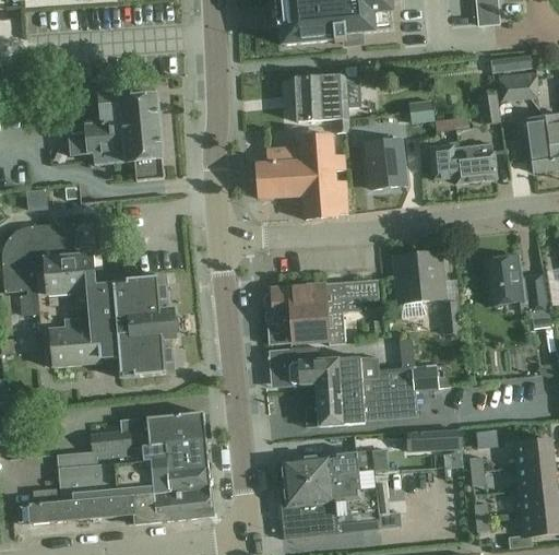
[(275,0),(269,1),(271,24),(277,23),(277,26),(282,25),(283,43),(334,37),(334,40),(345,39),(345,43),(361,40),(360,31),(394,27),(392,10),(393,10),(392,0),(275,0)]
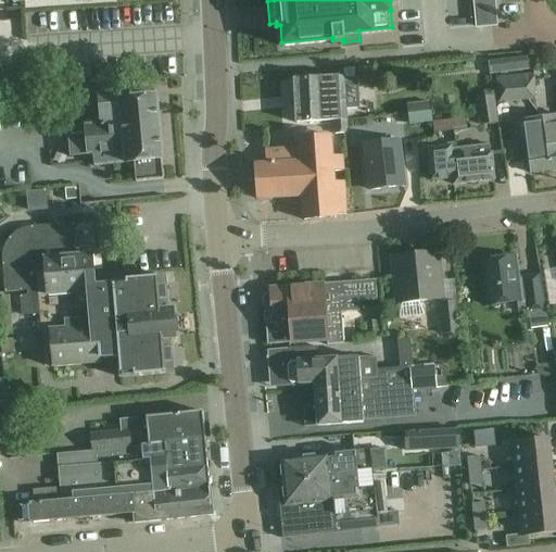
[(474,0),(476,22),(497,20),(495,0),(474,0)]
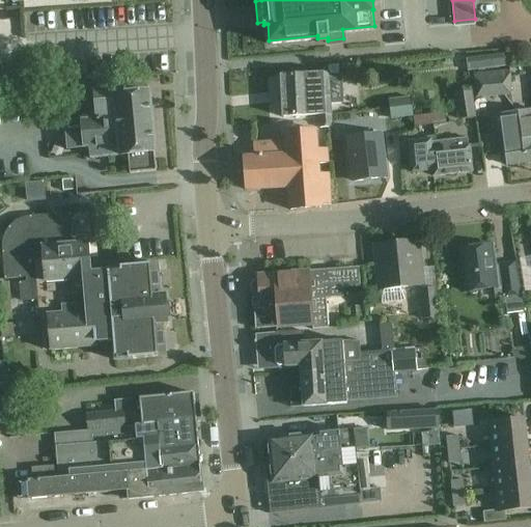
[(509,67),(502,68),(504,91),(505,92),(511,91),(509,67)]
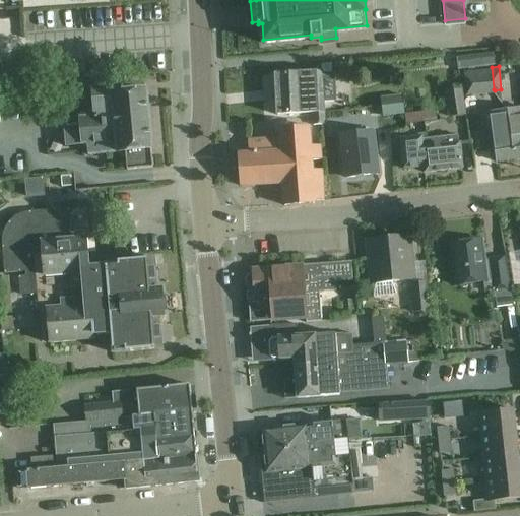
[(274,70),(274,72),(271,76),(271,84),(275,87),(276,111),(312,109),(313,122),(324,121),(321,67),(274,70)]
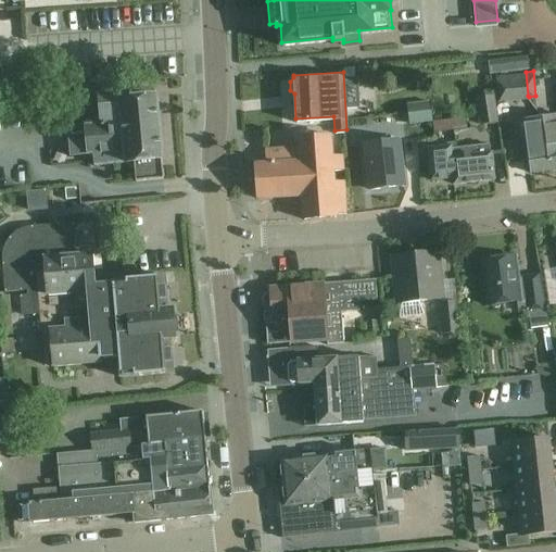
[(528,96),(526,72),(495,75),(497,100),(529,97),(528,96)]
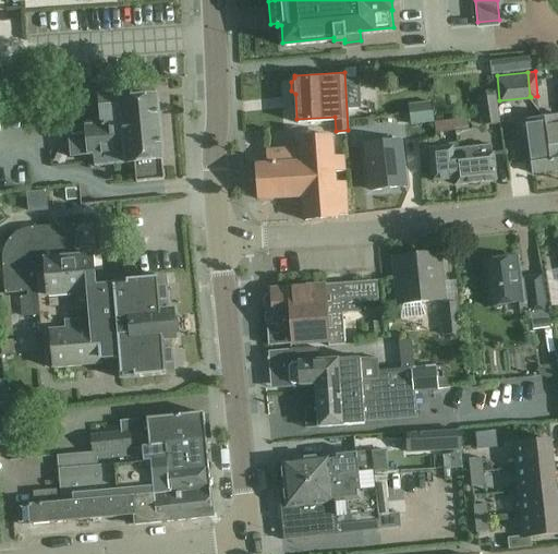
[(64,122),(68,156),(93,154),(94,164),(134,160),(136,180),(164,178),(156,95),(148,95),(148,86),(99,91),(100,113),(95,115),(96,120),(77,121),(76,110),(65,111),(67,122),(64,122)]
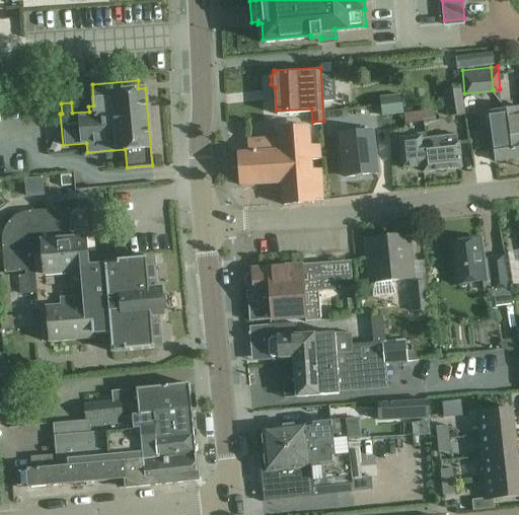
[(460,85),(444,87),(448,111),(464,108),(460,85)]
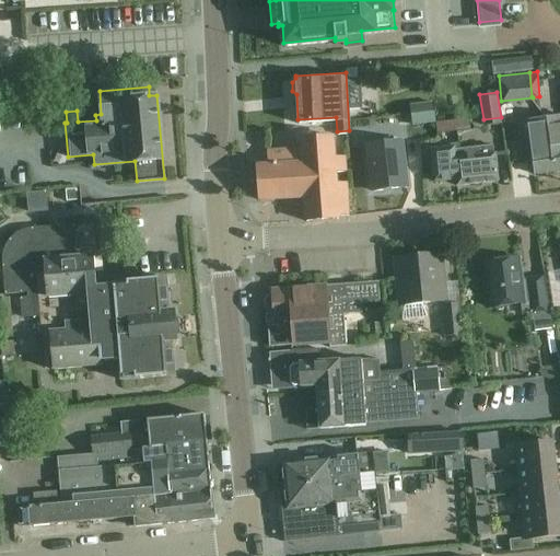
[(384,103),(383,104),(384,126),(419,124),(415,96),(384,103)]
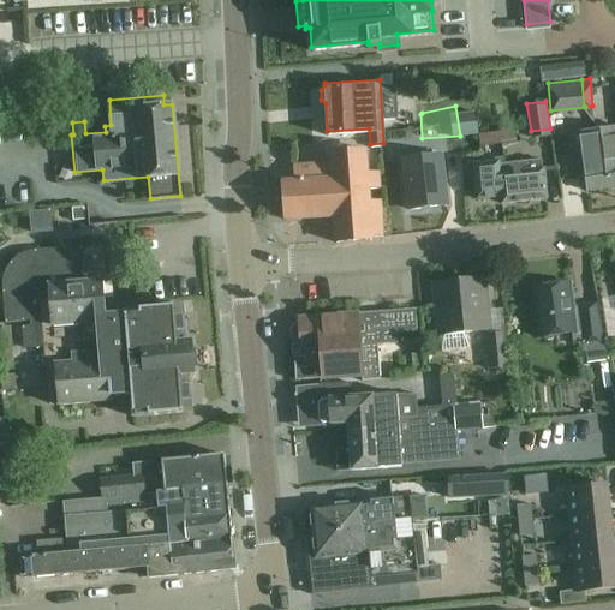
[(599,125),(607,185),(614,183),(614,123),(599,125)]
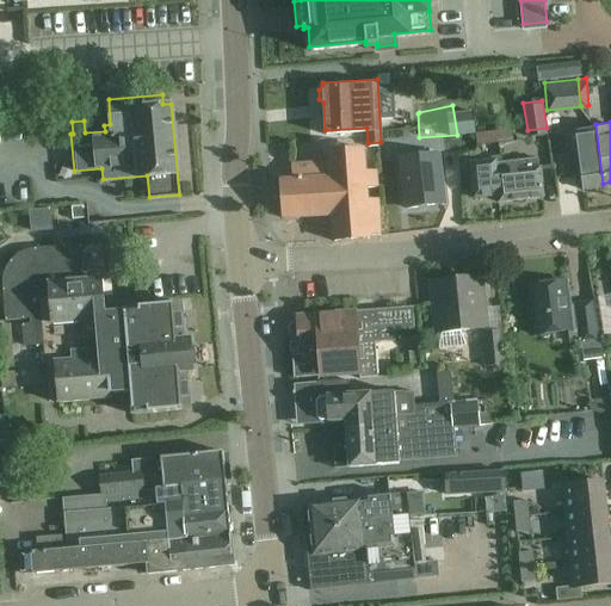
[(596,124),(575,127),(582,186),(603,184),(596,124)]
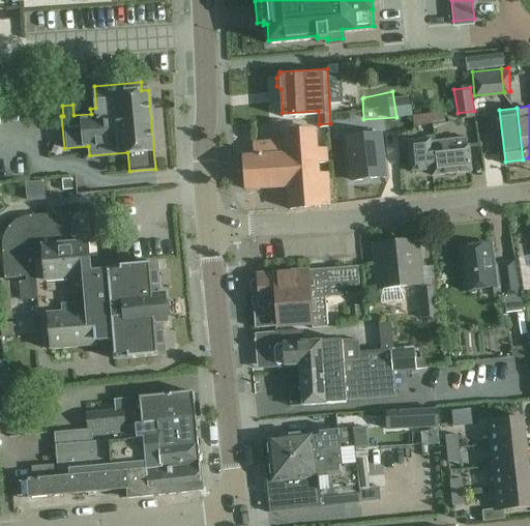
[(439,110),(411,113),(412,122),(440,120),(439,110)]
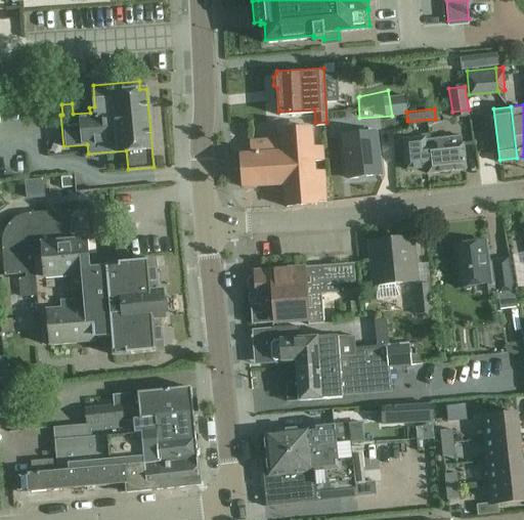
[(286,203),(317,201),(317,199),(325,199),(323,167),(313,167),(313,158),(322,157),(321,143),(312,144),(310,126),(280,128),(280,135),(249,137),(249,153),(241,153),(243,183),(284,180),(286,203)]
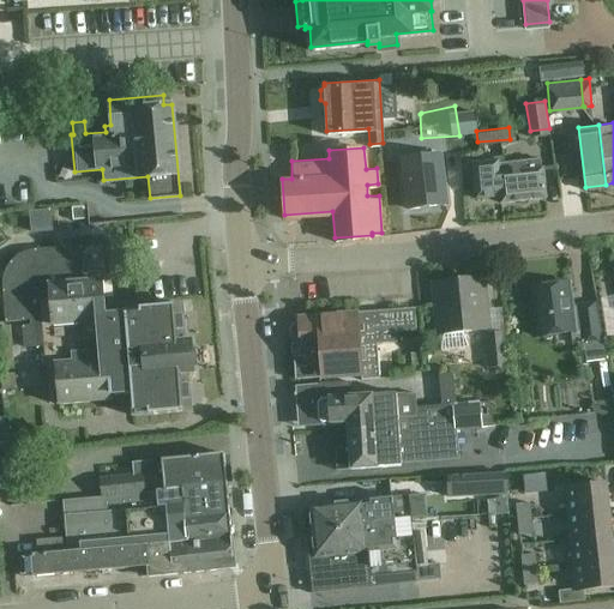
[(408,205),(446,202),(440,151),(402,155),(408,205)]
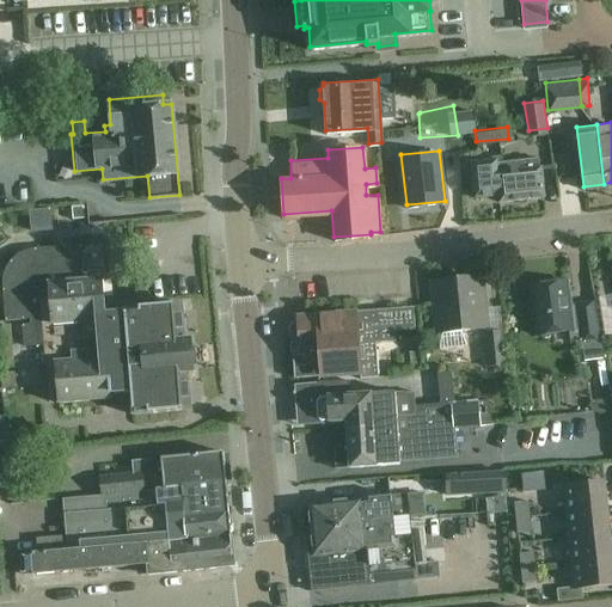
[(495,160),(499,191),(500,198),(543,194),(539,164),(537,154),(495,160)]
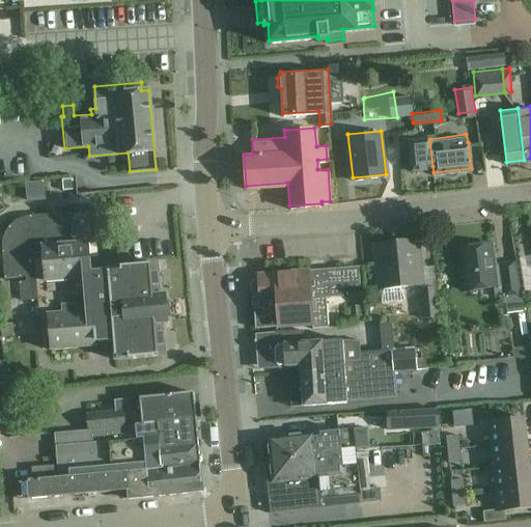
[(429,139),(428,136),(408,139),(411,168),(432,166),(429,139)]
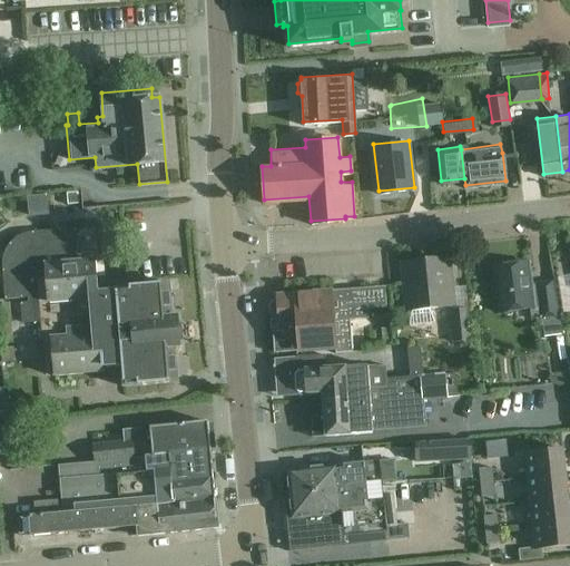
[(78,188),(67,189),(67,201),(79,199),(78,188)]
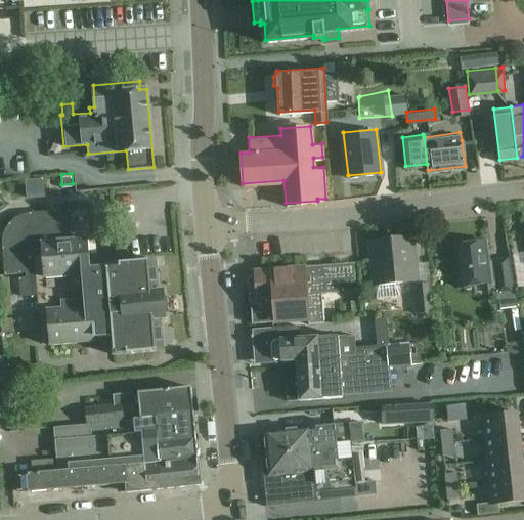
[(2,234),(1,244),(4,273),(25,271),(26,280),(19,280),(22,299),(39,297),(40,310),(46,310),(49,343),(96,339),(95,335),(113,333),(115,353),(164,348),(161,317),(166,316),(164,289),(159,290),(156,258),(106,262),(106,266),(90,268),(88,236),(67,239),(66,231),(71,230),(69,207),(30,210),(20,213),(12,218),(5,225),(2,234)]
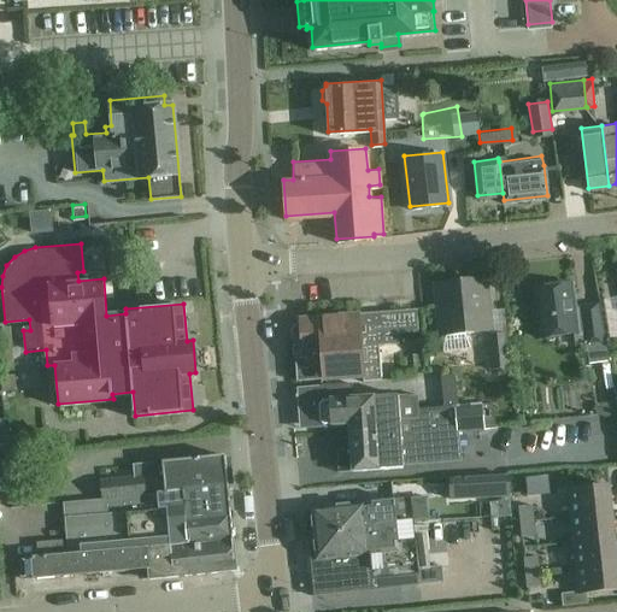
[(435,281),(440,333),(491,328),(486,276),(435,281)]
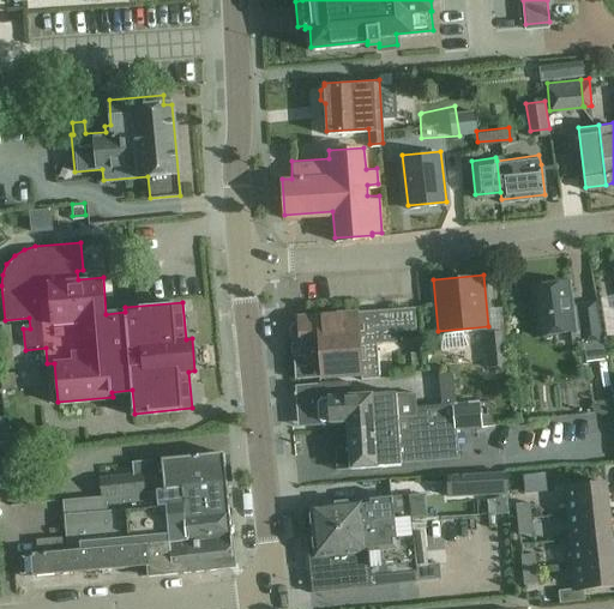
[(596,299),(570,302),(567,281),(530,285),(536,332),(570,329),(572,341),(583,339),(585,360),(603,357),(596,299)]
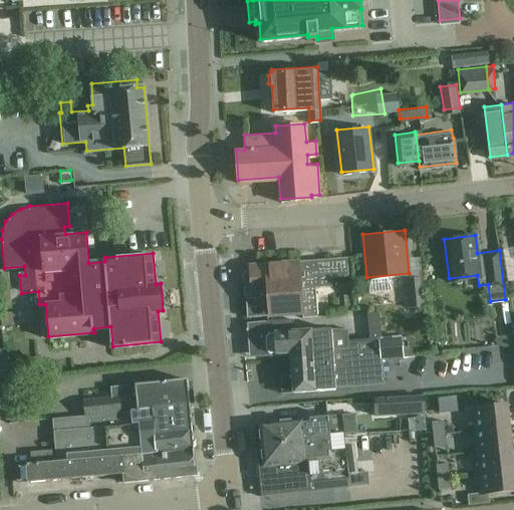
[(242,292),(244,292),(246,314),(301,309),(301,314),(316,313),(313,284),(331,283),(330,274),(347,273),(346,255),(248,262),(248,266),(250,268),(243,276),(244,284),(242,284),(242,292)]
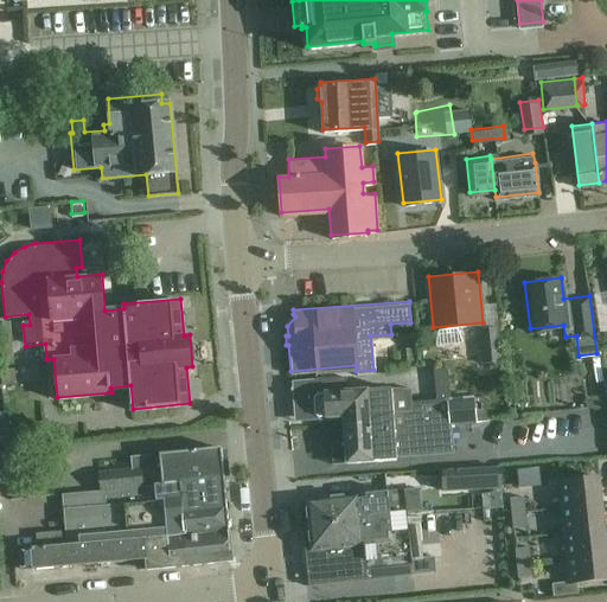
[(0,363),(13,362),(11,319),(0,319),(0,363)]
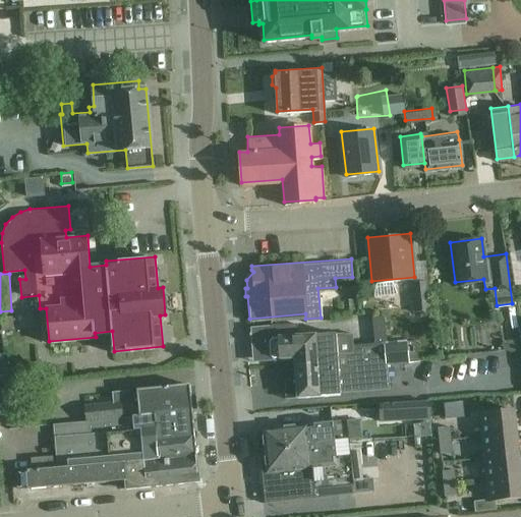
[(430,308),(427,279),(413,280),(410,280),(413,310),(429,308),(430,308)]
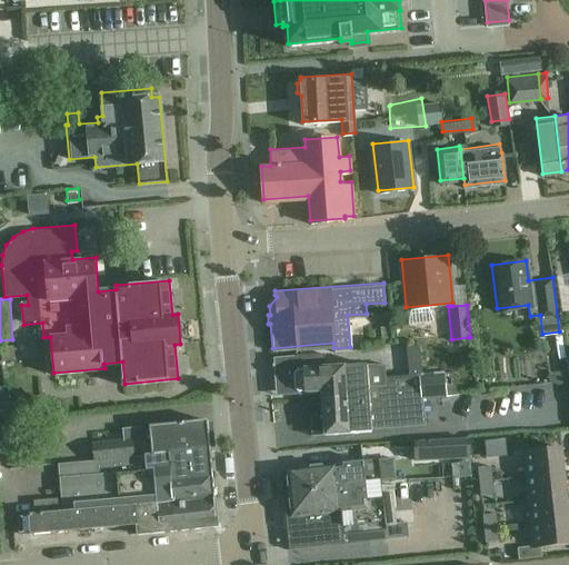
[(409,375),(420,374),(422,374),(419,343),(406,345),(409,375)]
